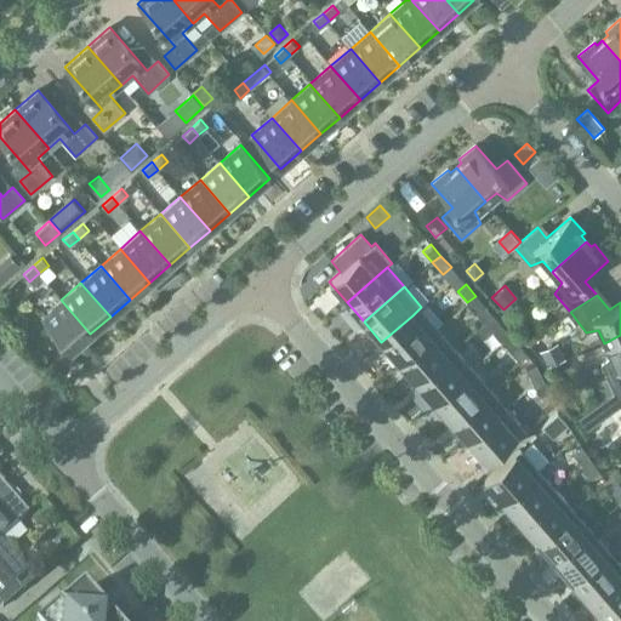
[(476,296),(467,302),(477,314),(485,307),(476,296)]
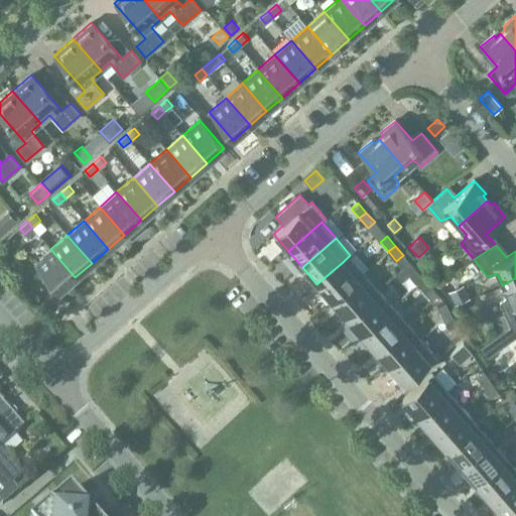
[(75,277),(50,249),(34,264),(45,276),(58,291),(75,277)]
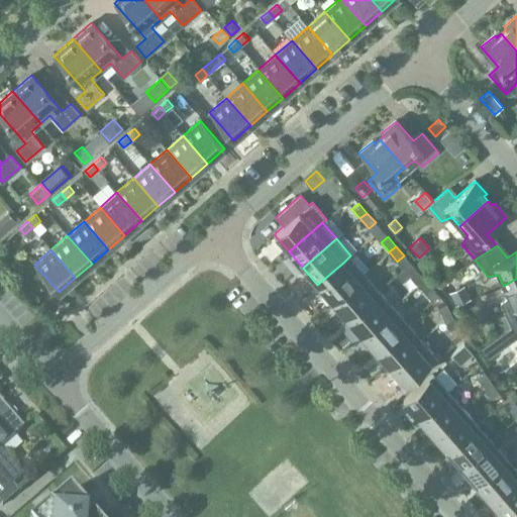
[(317,285),(331,301),(357,279),(366,272),(350,255),(343,263),(317,285)]
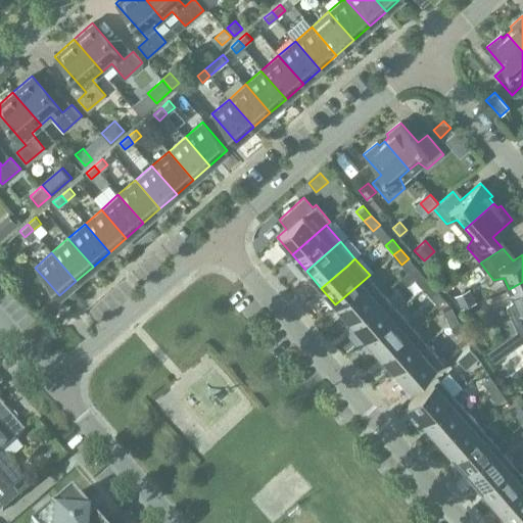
[(414,279),(423,288),(429,282),(421,273),(414,279)]
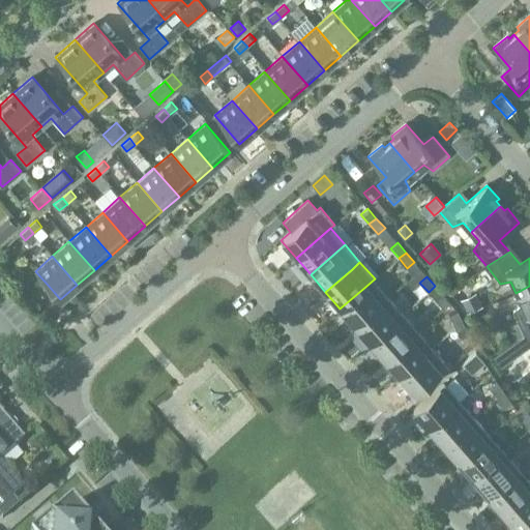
[(340,308),(355,325),(381,302),(389,296),(375,278),(366,286),(340,308)]
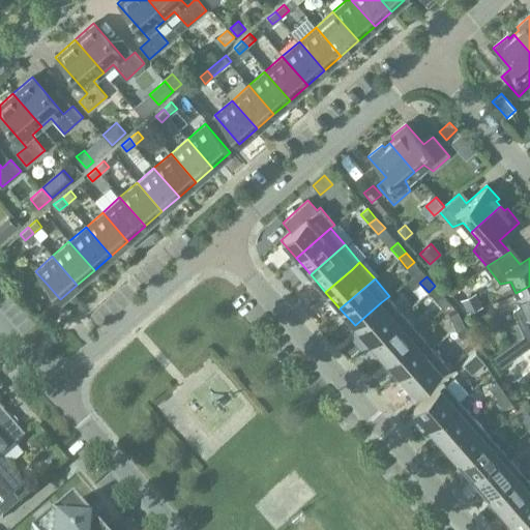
[(435,286),(429,292),(437,302),(444,296),(435,286)]
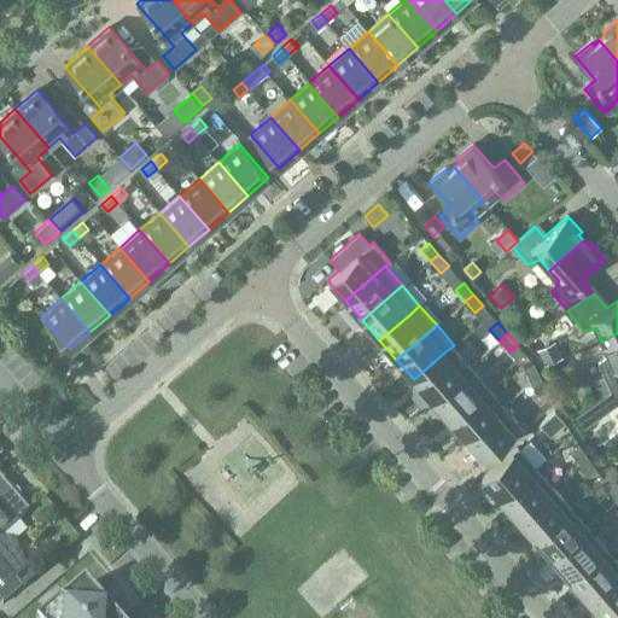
[(604,375),(610,391),(617,386),(617,333),(601,342),(607,355),(598,362),(604,375)]
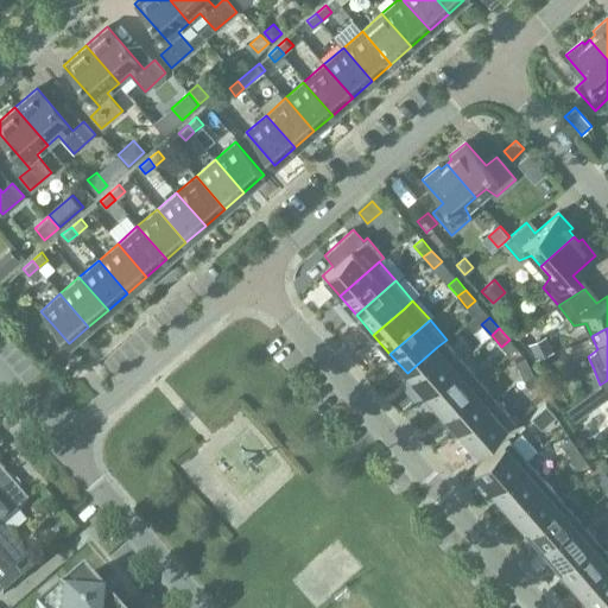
[(407,373),(424,393),(463,359),(447,340),(437,347),(407,373)]
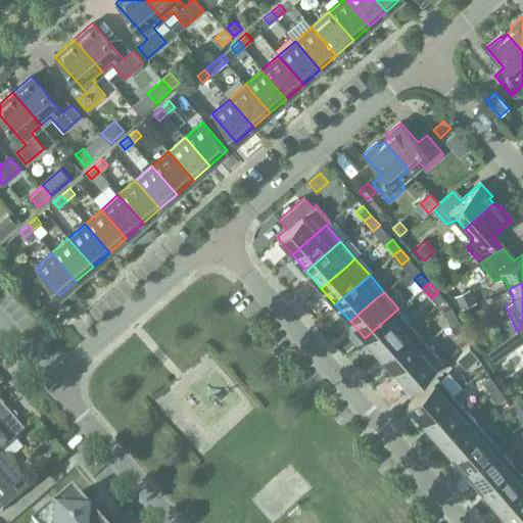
[(468,292),(456,297),(462,308),(474,302),(468,292)]
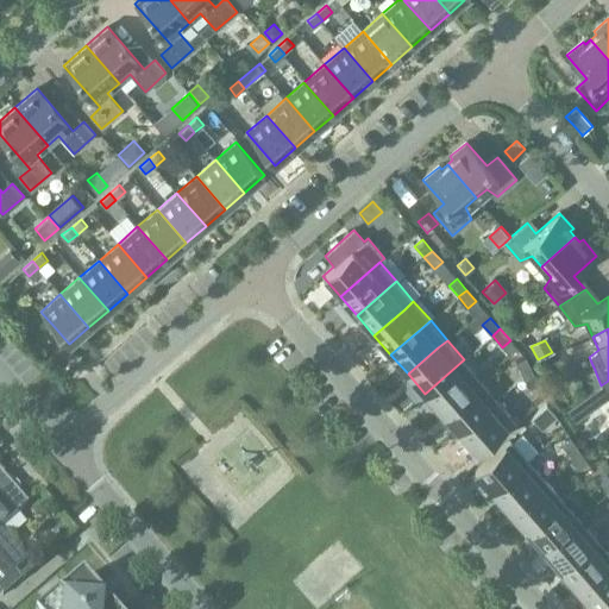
[(515,362),(522,376),(532,371),(525,357),(515,362)]
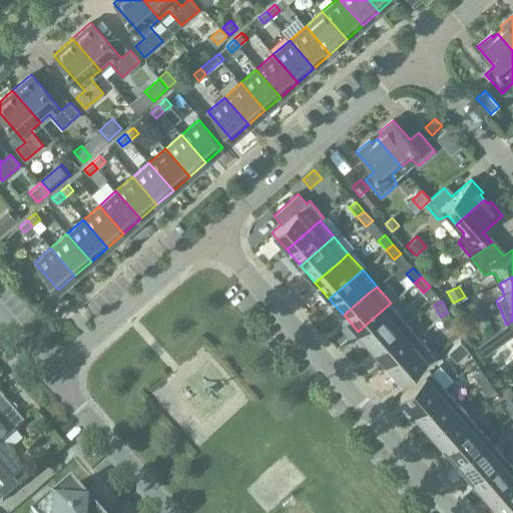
[(358,332),(372,348),(405,319),(391,303),(358,332)]
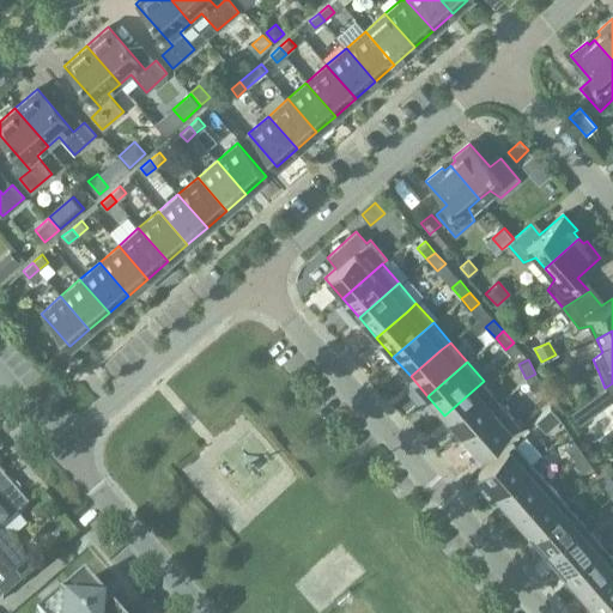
[(599,372),(588,377),(595,394),(605,388),(599,372)]
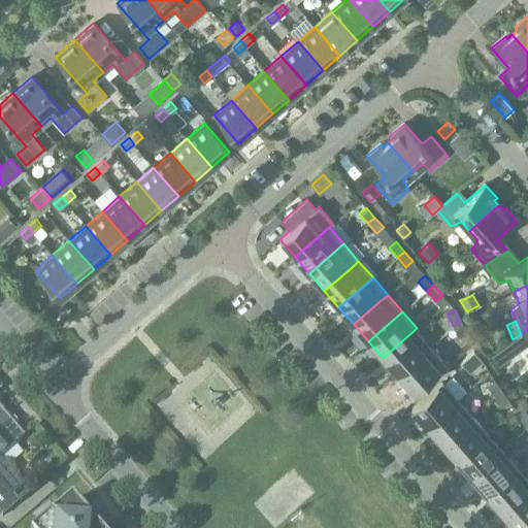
[(461,322),(453,326),(459,337),(467,333),(461,322)]
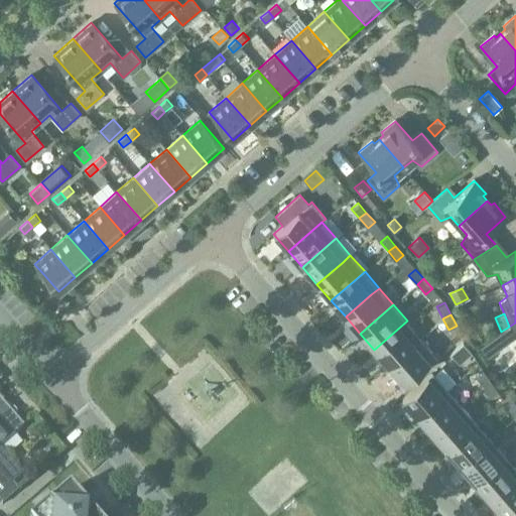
[(374,350),(388,367),(422,338),(407,320),(374,350)]
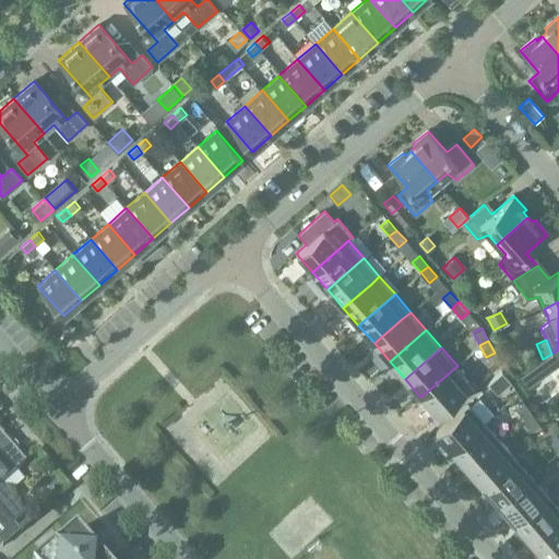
[(458,366),(420,397),(437,416),(474,384),(458,366)]
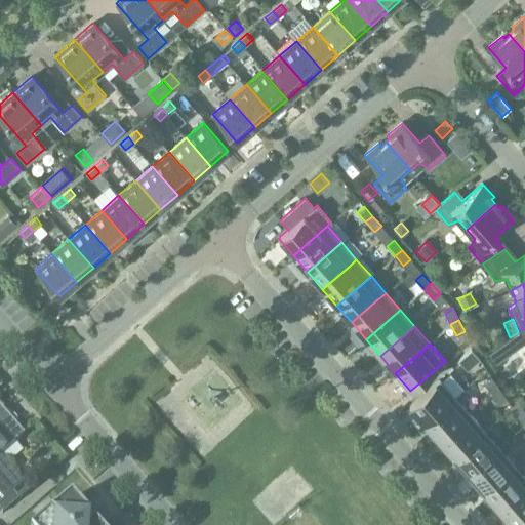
[(506,357),(498,347),(488,354),(495,363),(506,357)]
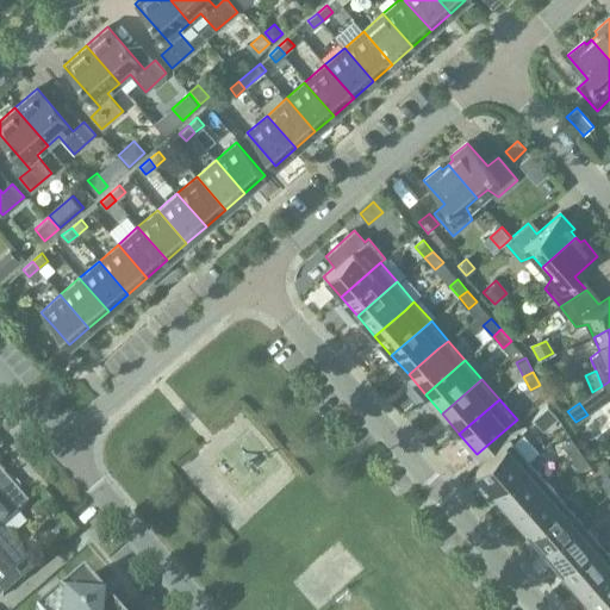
[(539,412),(533,418),(543,429),(549,424),(558,417),(547,405),(539,412)]
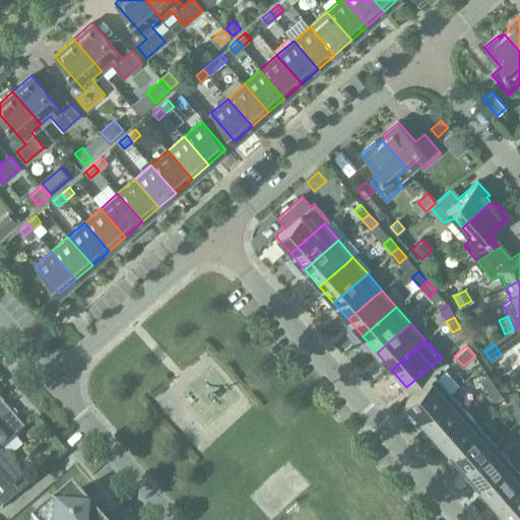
[(435,376),(405,402),(419,419),(450,393),(460,385),(446,369),(437,378),(435,376)]
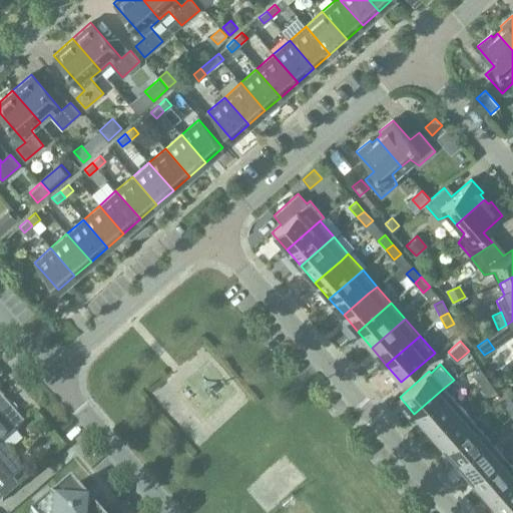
[(473,375),(480,385),(487,380),(480,370),(473,375)]
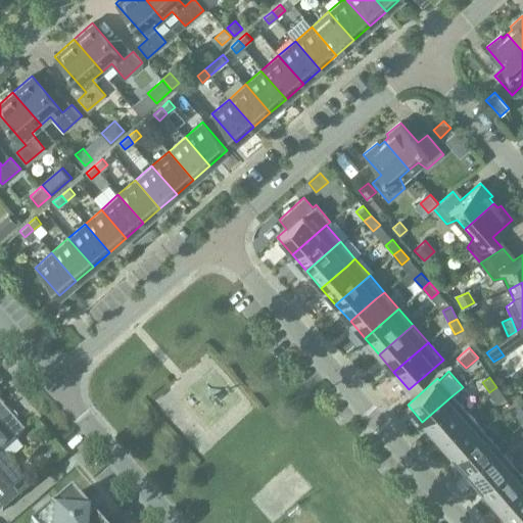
[(496,387),(489,392),(496,402),(505,397),(496,387)]
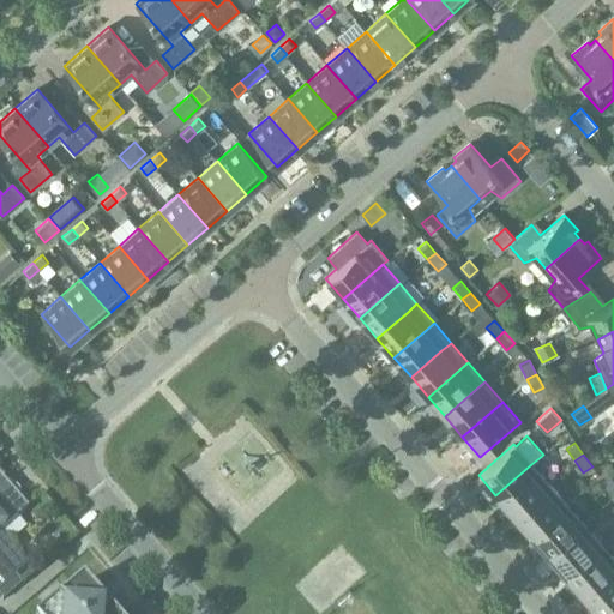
[(495,495),(513,515),(549,483),(531,464),(495,495)]
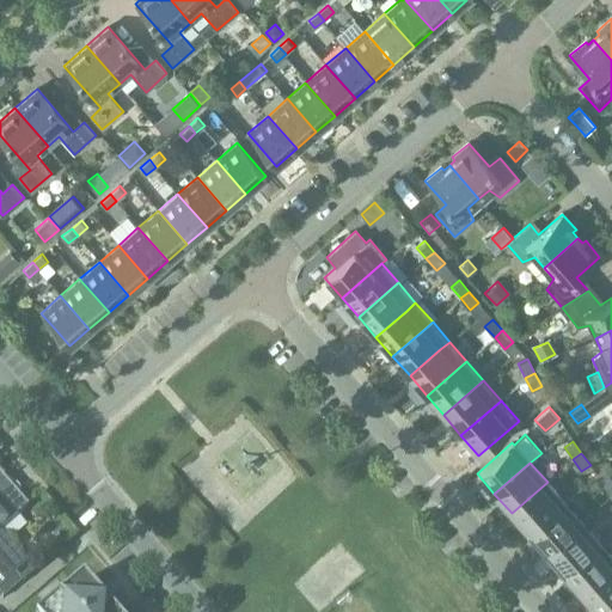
[(0,496),(11,488),(0,476),(0,496)]
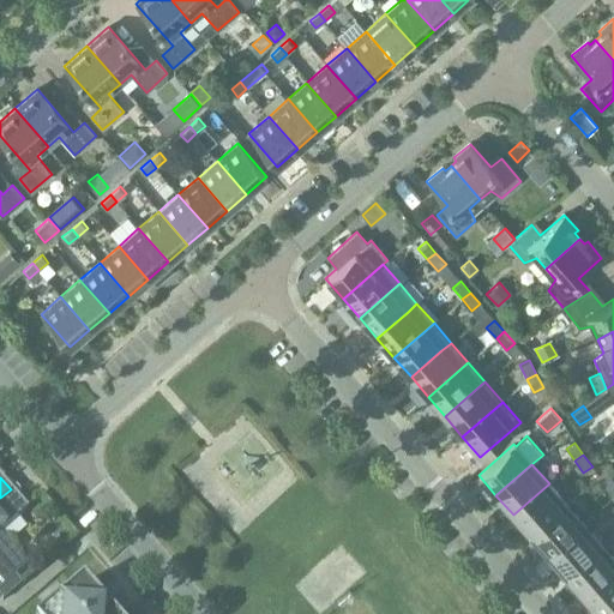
[(603,486),(613,497),(613,495),(613,481),(612,479),(603,486)]
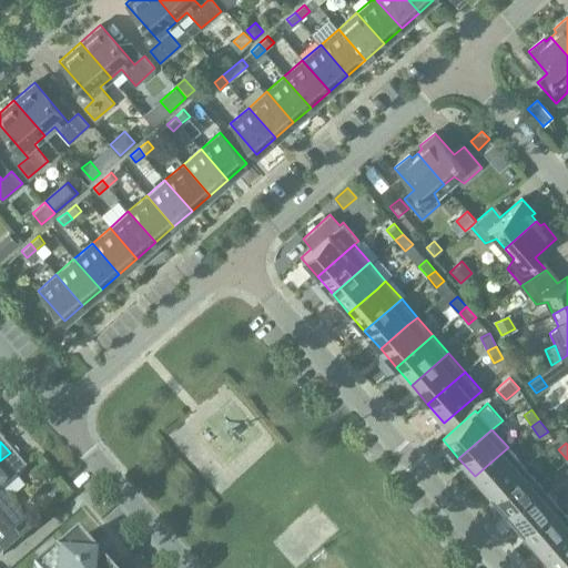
[(475,476),(490,494),(524,466),(508,447),(475,476)]
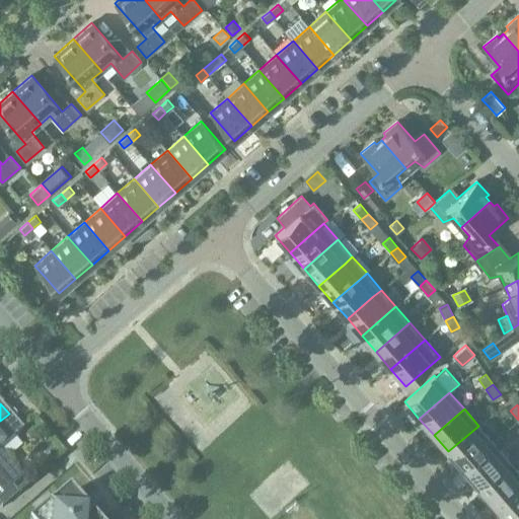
[(9,414),(0,421),(0,471),(1,473),(13,487),(23,477),(12,464),(6,457),(0,450),(0,449),(6,445),(22,430),(9,414)]
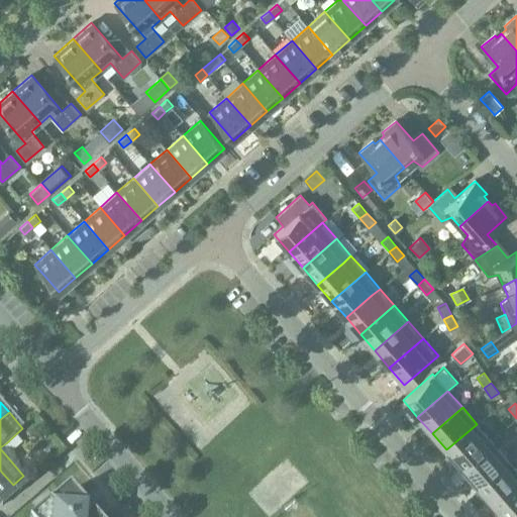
[(446,449),(460,467),(491,440),(477,424),(446,449)]
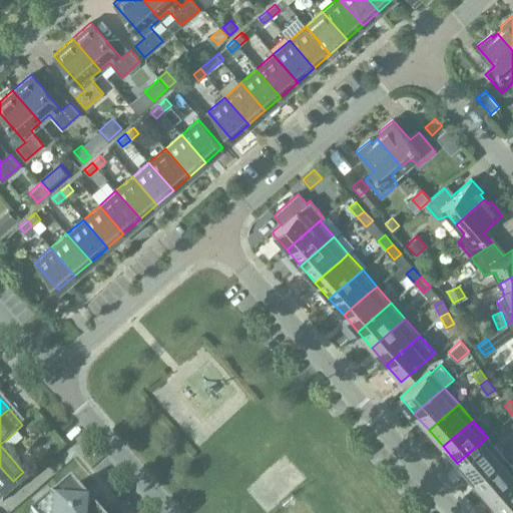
[(457,463),(471,480),(502,454),(487,437),(457,463)]
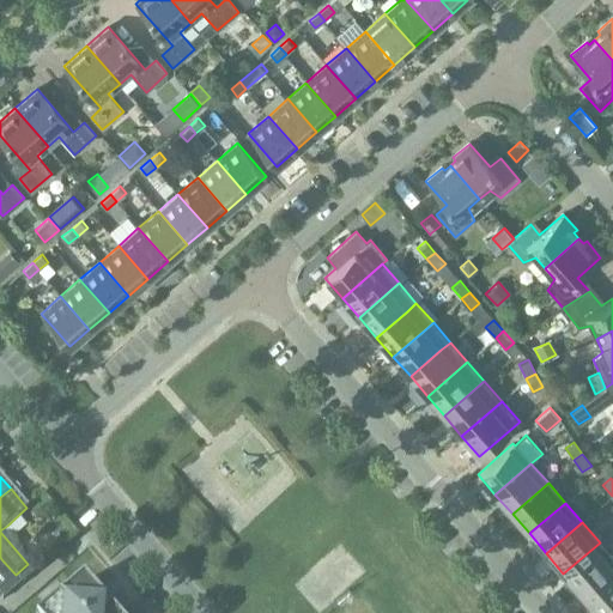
[(563,574),(581,593),(612,564),(612,557),(600,542),(563,574)]
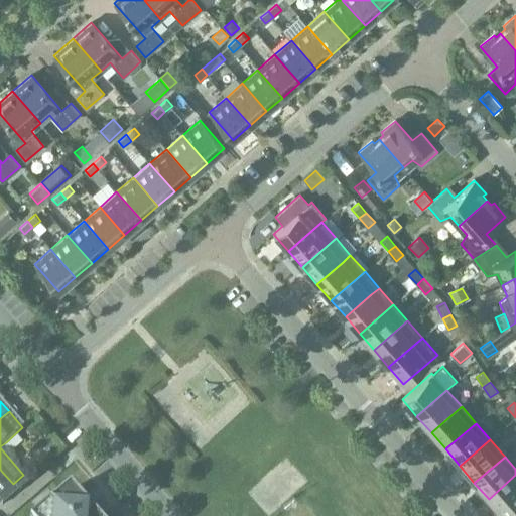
[(0,469),(0,490),(3,493),(13,484),(1,471),(0,469)]
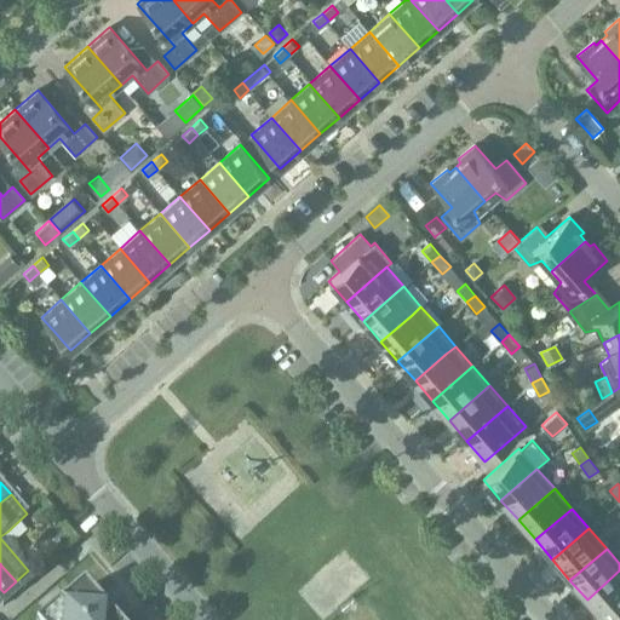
[(619,570),(587,600),(604,619),(619,604),(619,570)]
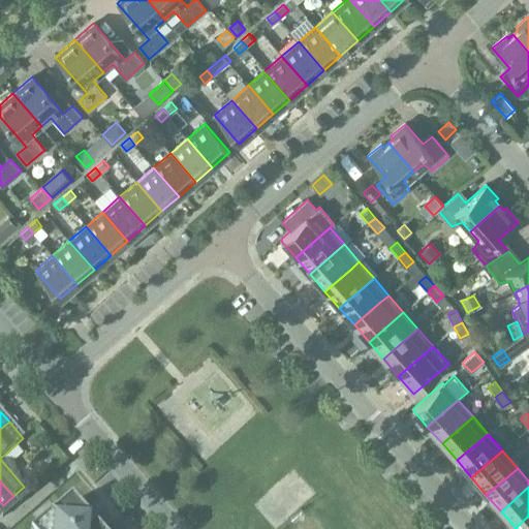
[(3,505),(0,507),(0,515),(2,518),(3,517),(19,503),(13,496),(3,505)]
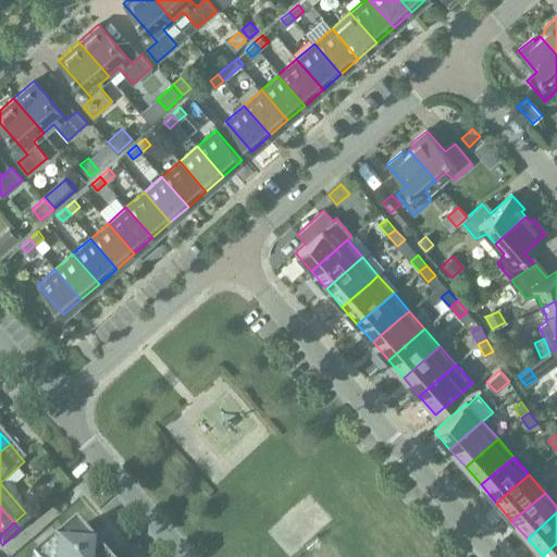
[(77,532),(77,531),(75,529),(74,531),(44,556),(101,556),(112,548),(102,537),(91,547),(77,532)]
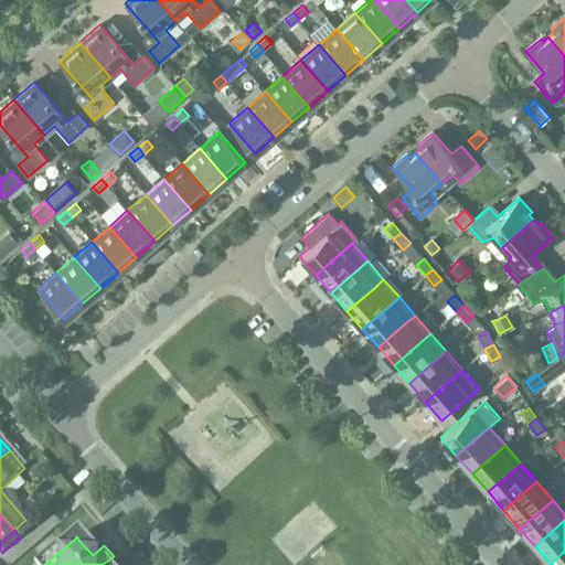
[(564,564),(564,551),(551,564),(564,564)]
